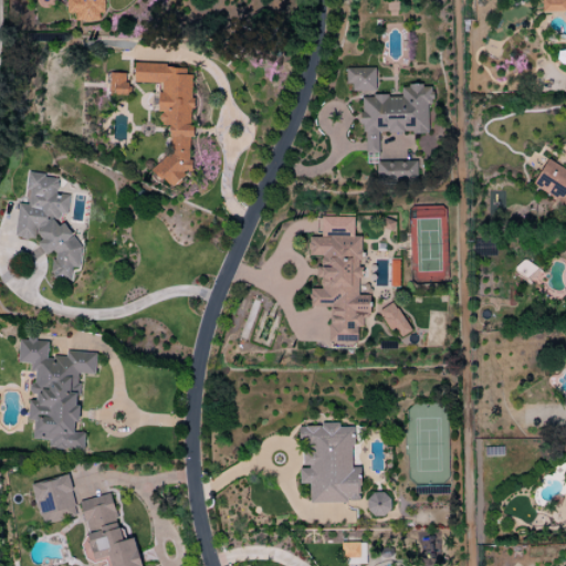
[(67,0),(67,1),(65,1),(65,13),(74,13),(74,21),(102,22),(102,0),(67,0)]
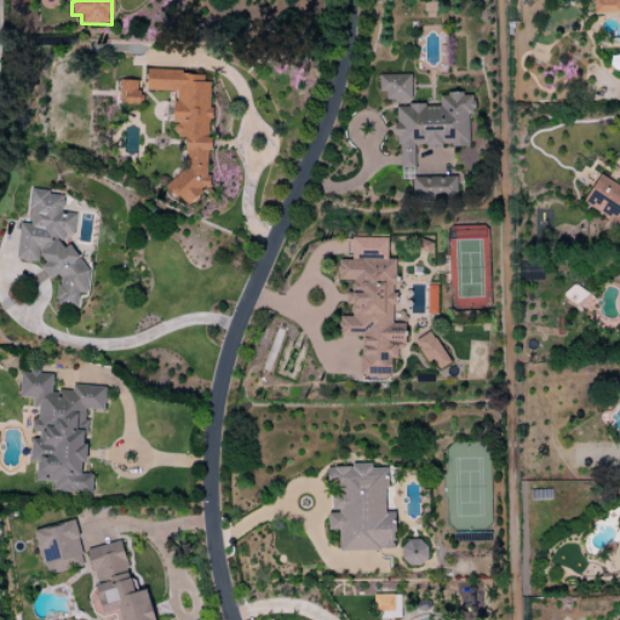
[(592,0),(593,13),(619,12),(619,0),(592,0)]
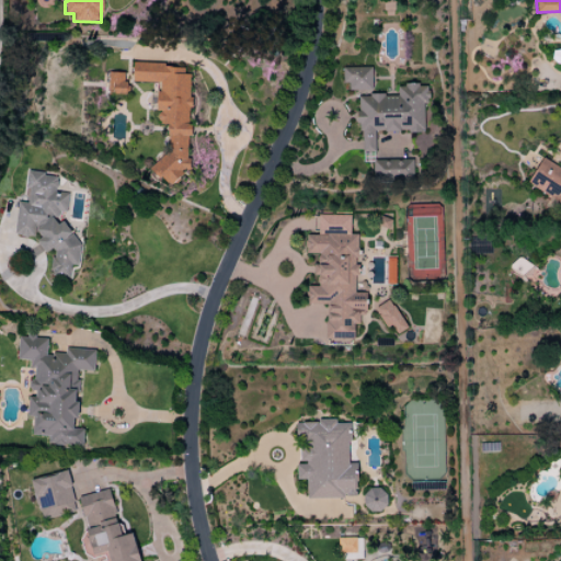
[(158,83),(155,123),(169,124),(167,155),(153,153),(151,180),(180,182),(181,171),(184,171),(193,68),(133,64),(130,81),(158,83)]
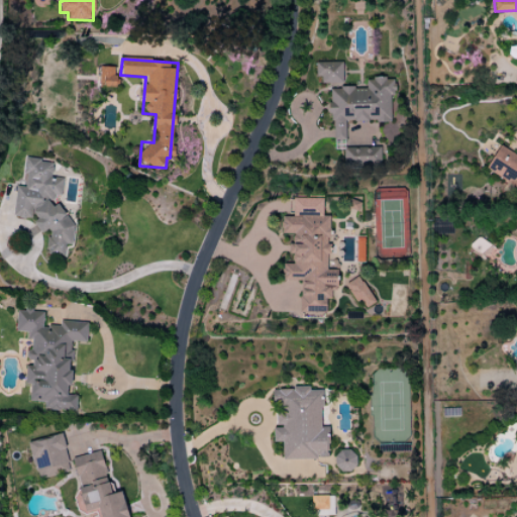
[(317,84),(343,83),(342,62),(317,63),(317,84)]
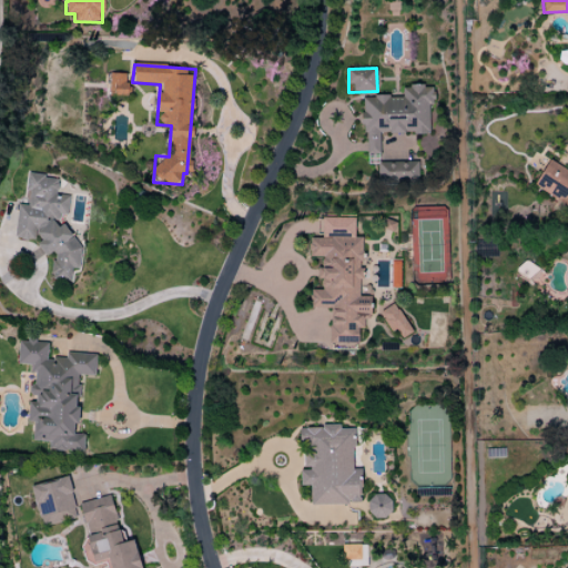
[(127,97),(127,73),(109,73),(109,97),(127,97)]
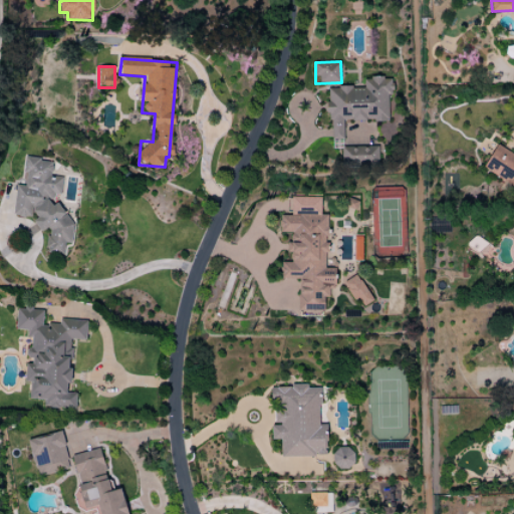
[(328,87),(328,140),(342,140),(342,120),(388,120),(388,95),(391,95),(391,78),(363,78),(363,87),(328,87)]
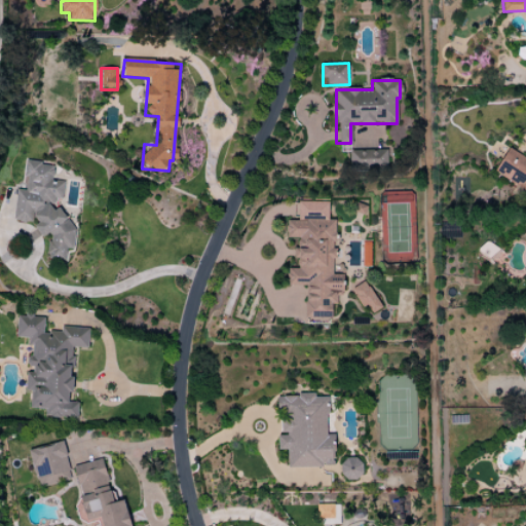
[(493,174),(525,190),(525,158),(506,148),(493,174)]
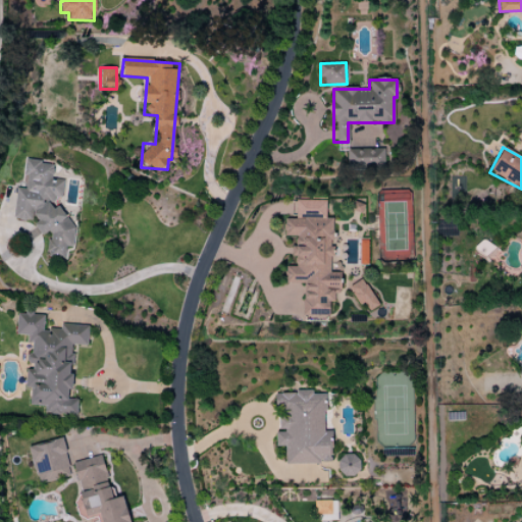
[(347,150),(347,168),(384,167),(384,149),(347,150)]
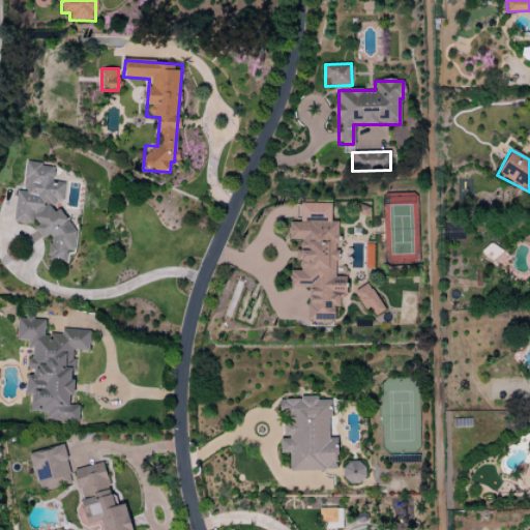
[(72,211),(54,209),(55,200),(62,201),(64,183),(52,181),(54,166),(25,163),(23,178),(27,179),(25,192),(16,190),(12,222),(36,225),(35,235),(49,237),(47,260),(65,262),(66,249),(68,251),(72,211)]
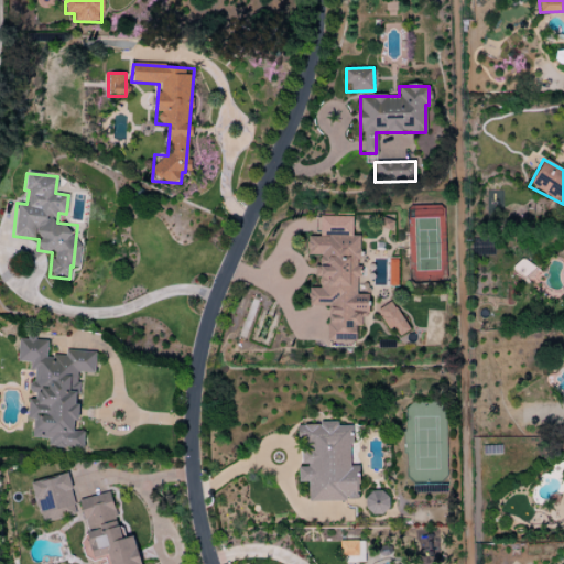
[(326,340),(355,342),(355,326),(359,326),(360,312),(367,312),(367,294),(357,294),(358,236),(351,236),(351,217),(320,216),(318,237),(306,236),(305,255),(318,256),(318,266),(314,266),(314,277),(318,277),(318,288),(307,288),(306,306),(327,307),(326,340)]
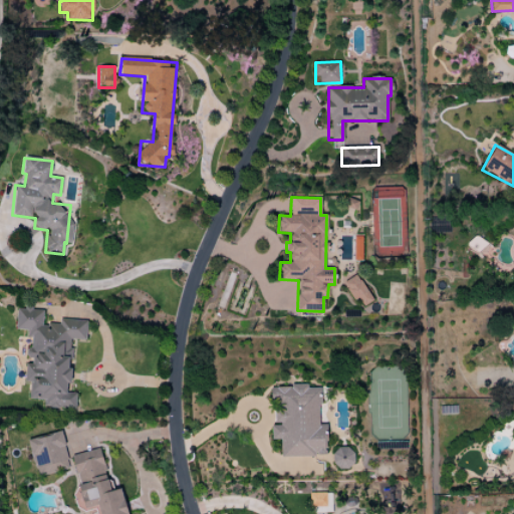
[(342,283),(353,301),(357,298),(362,307),(372,301),(356,274),(342,283)]
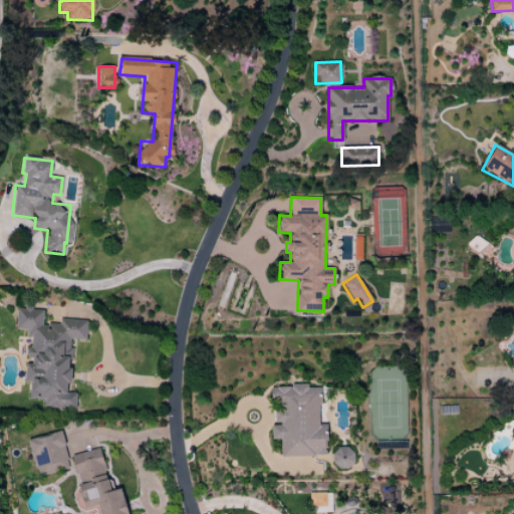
[(71,339),(85,340),(86,320),(59,319),(58,325),(42,324),(42,310),(16,309),(15,330),(27,330),(26,338),(29,338),(28,363),(25,363),(24,382),(29,382),(28,399),(43,400),(43,408),(75,410),(76,394),(65,393),(66,383),(68,383),(71,339)]
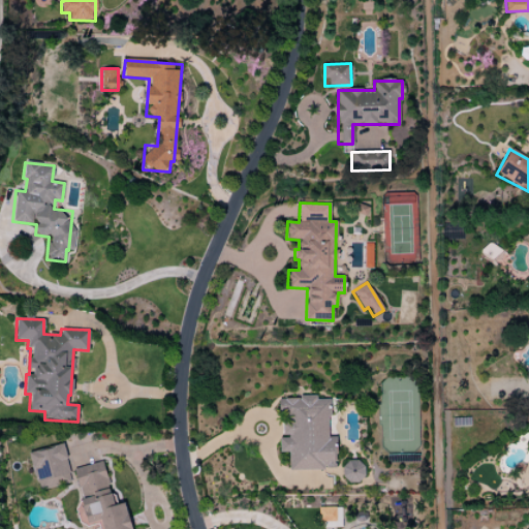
[(335,469),(335,437),(329,437),(328,399),(316,399),(316,397),(278,398),(279,415),(282,415),(283,437),(279,437),(279,452),(287,452),(288,470),(335,469)]
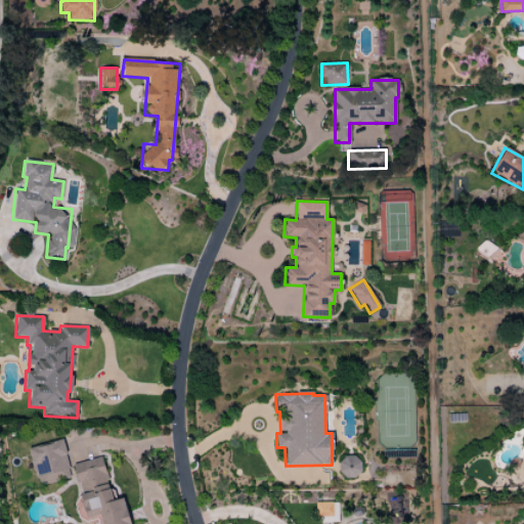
[(27,449),(35,478),(70,469),(61,440),(27,449)]
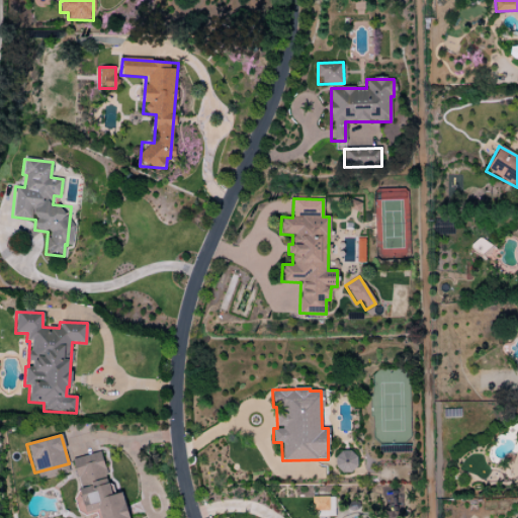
[(335,471),(355,470),(354,450),(334,451),(335,471)]
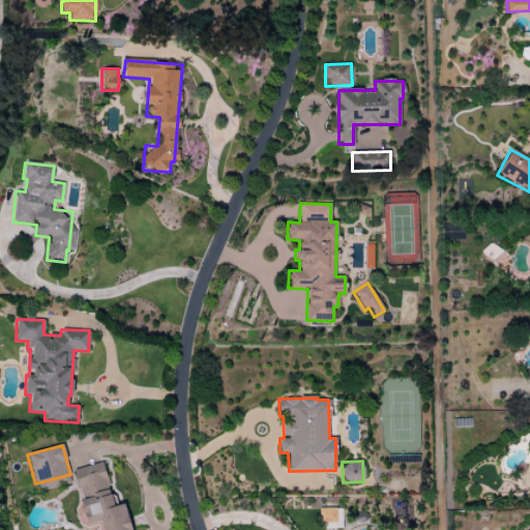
[(72,469),(85,526),(99,523),(100,529),(130,529),(125,504),(113,506),(104,463),(72,469)]
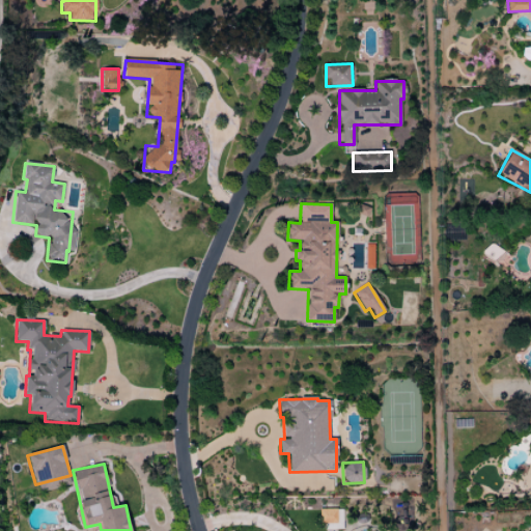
[(336,508),(319,509),(319,524),(336,524),(336,508)]
